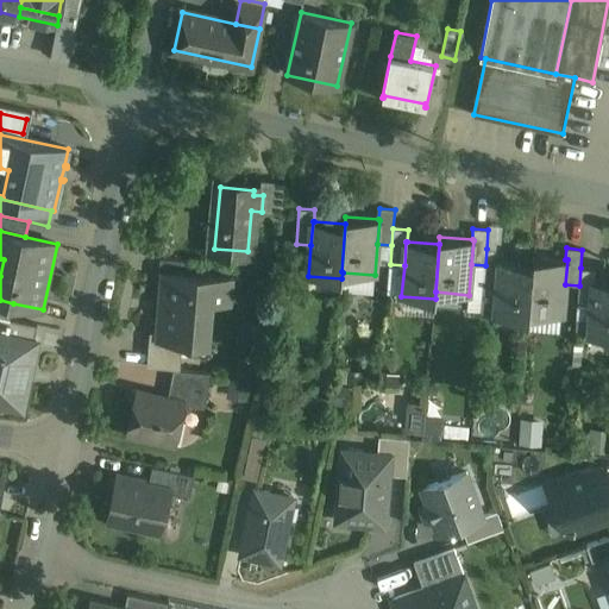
[(502,250),(487,249),(485,265),(484,284),(497,286),(500,261),(501,262),(502,250)]
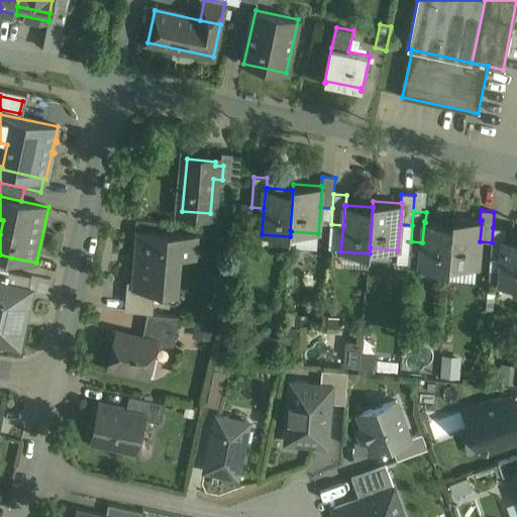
[(480,220),(452,218),(452,224),(449,265),(478,268),(480,241),(482,220),(480,220)]
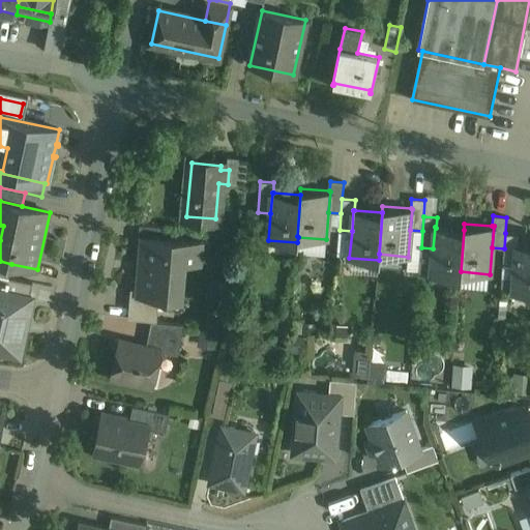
[(163,227),(139,225),(138,237),(143,238),(162,239),(163,227)]
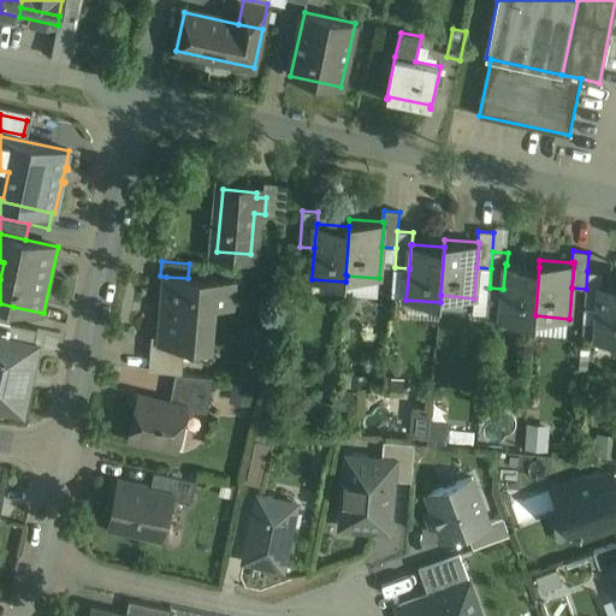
[(507,265),(505,264),(503,289),(501,320),(535,323),(535,315),(539,267),(507,265)]
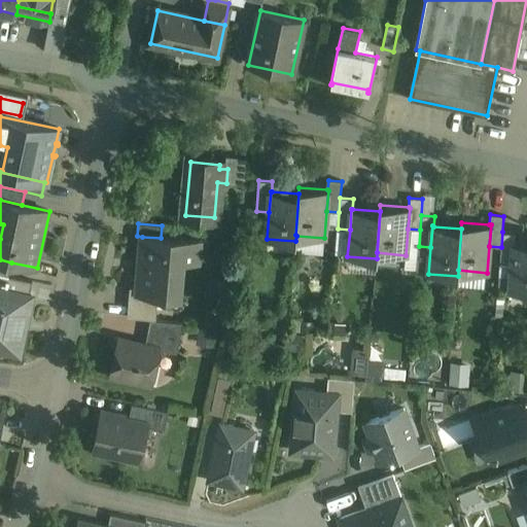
[(516,233),(502,232),(501,247),(499,264),(512,265),(514,243),(515,243),(516,233)]
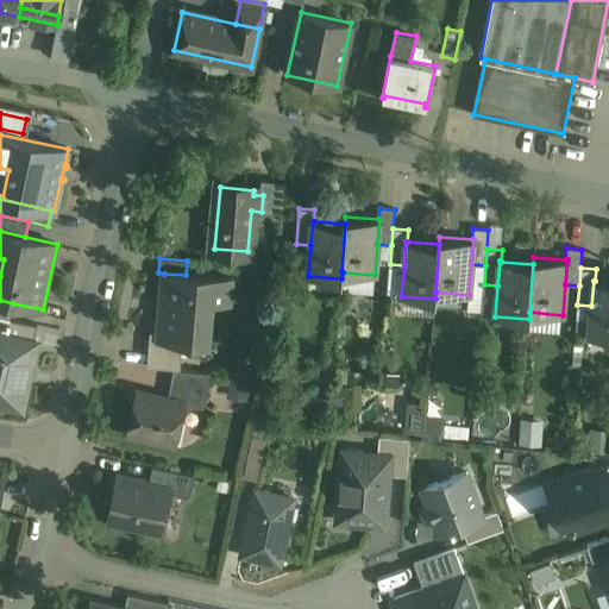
[(186,275),(164,274),(159,333),(159,336),(183,337),(207,339),(211,301),(228,302),(231,280),(186,275)]
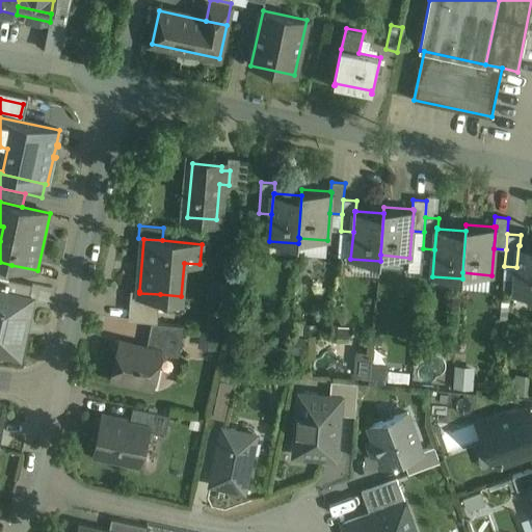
[(531,246),(520,245),(519,245),(516,267),(514,293),(531,294),(531,246)]
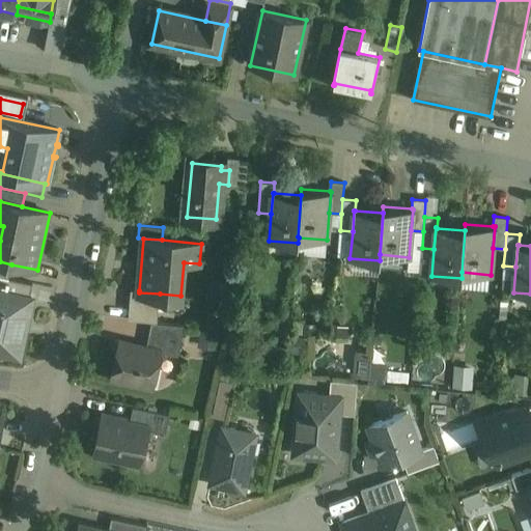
[(0,276),(9,278),(11,264),(0,261),(0,276)]
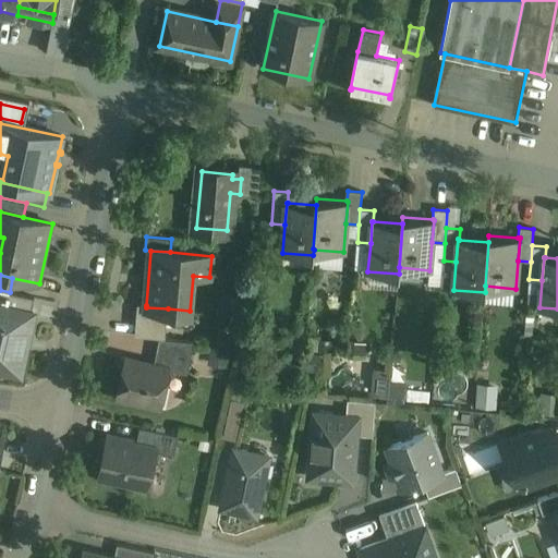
[(10,292),(0,290),(0,305),(10,308),(9,315),(32,320),(33,313),(31,313),(34,298),(10,292)]
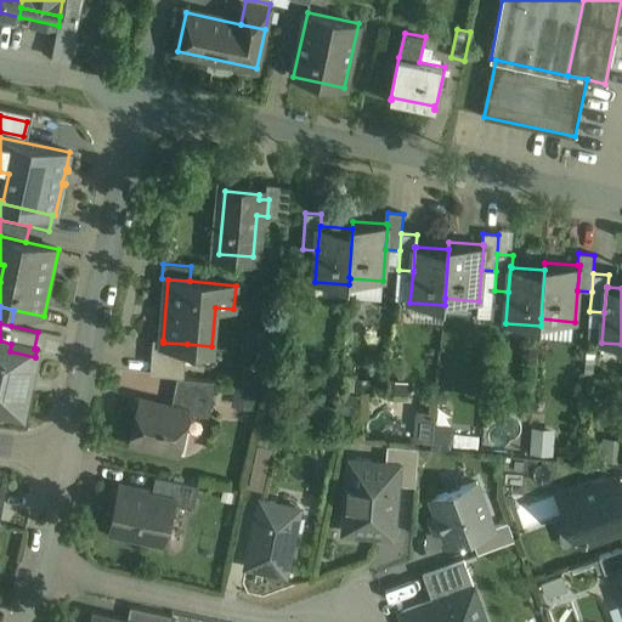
[(187,344),(163,343),(163,340),(153,339),(150,375),(177,378),(184,378),(187,344)]
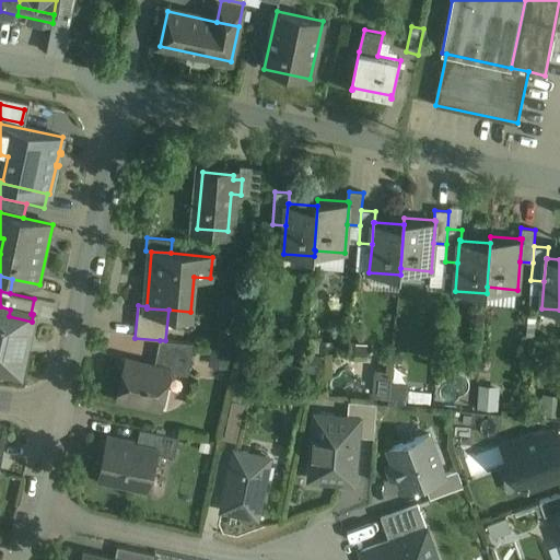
[(0,306),(0,371),(20,376),(32,322),(9,316),(10,310),(0,306)]
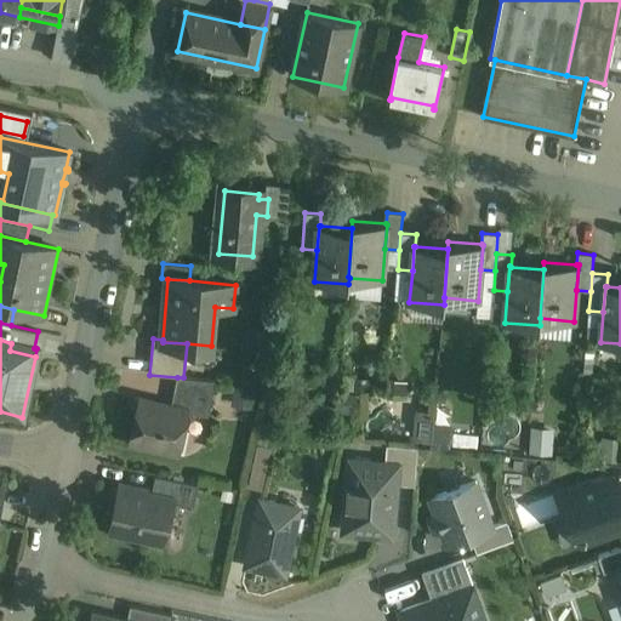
[(216,380),(183,377),(177,377),(171,406),(187,410),(188,411),(209,416),(216,380)]
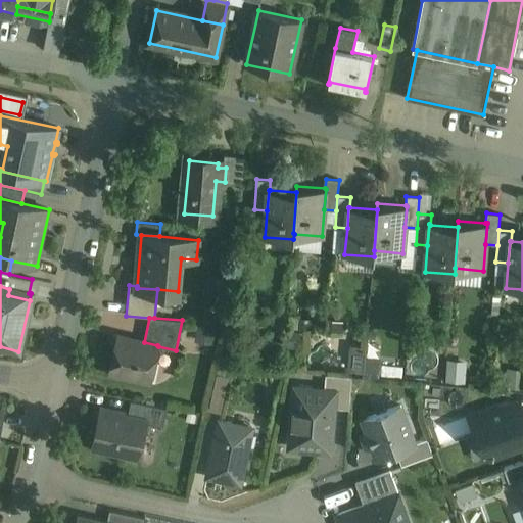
[(196,339),(217,343),(220,325),(200,321),(196,339)]
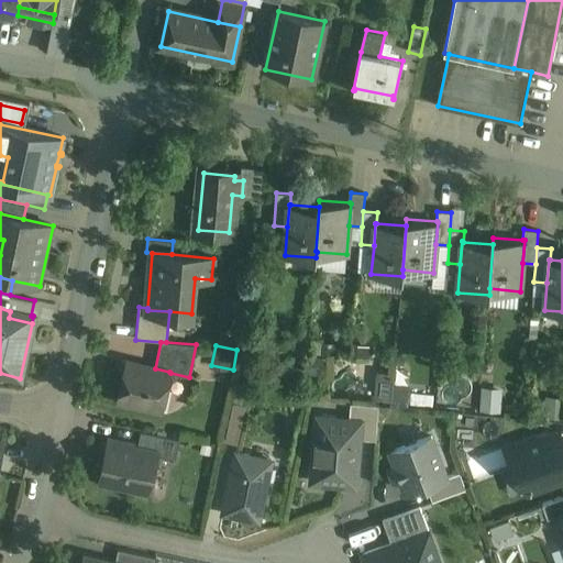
[(155,368),(127,362),(119,400),(162,410),(169,372),(155,368)]
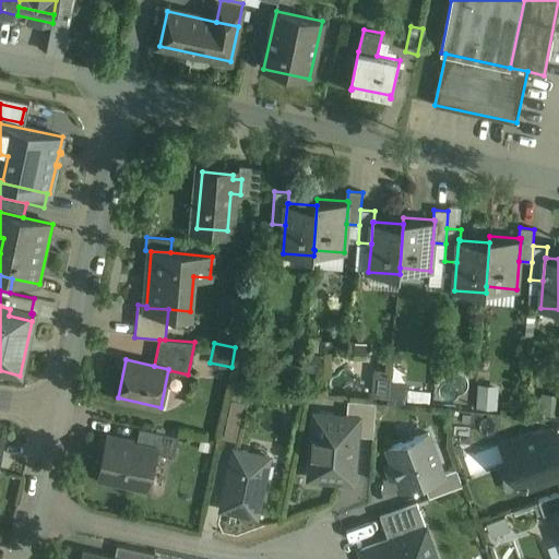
[(391,371),(378,370),(375,396),(388,399),(389,397),(390,384),(390,383),(391,371)]
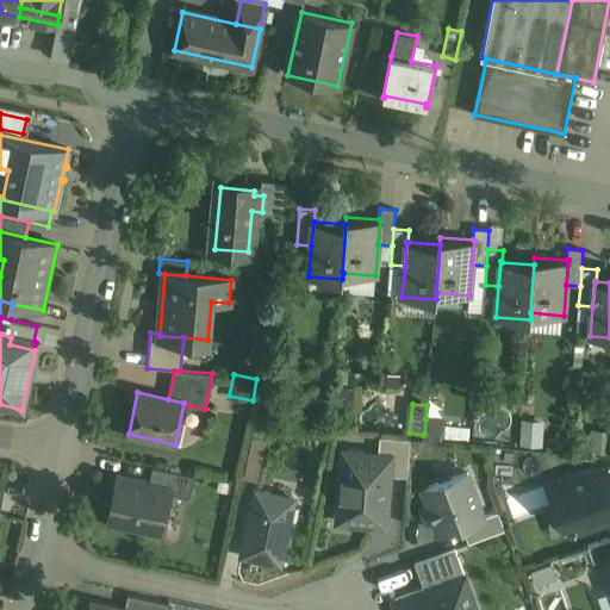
[(425,418),(425,419),(424,434),(423,435),(423,439),(437,441),(440,421),(425,418)]
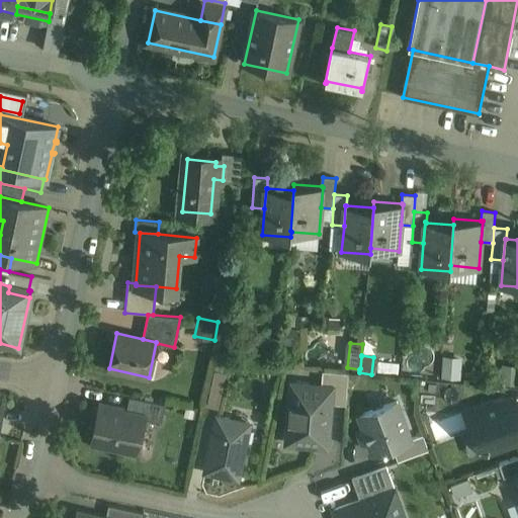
[(443,355),(443,377),(462,377),(462,355),(443,355)]
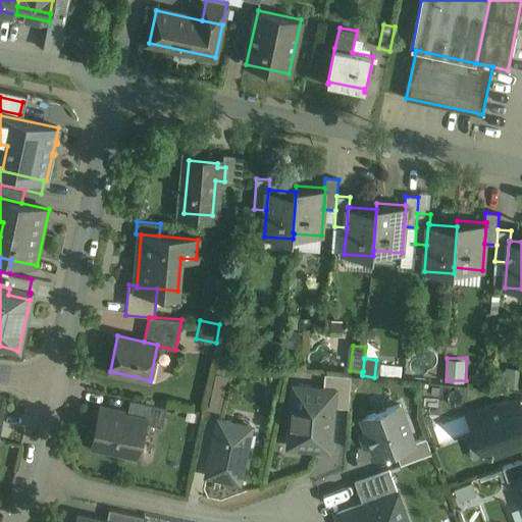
[(226,410),(233,374),(220,371),(213,408),(226,410)]
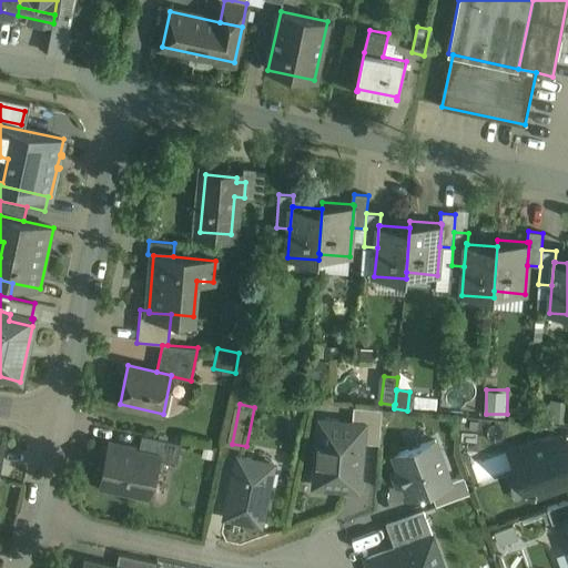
[(383,408),(354,406),(352,424),(364,425),(362,442),(379,444),(383,408)]
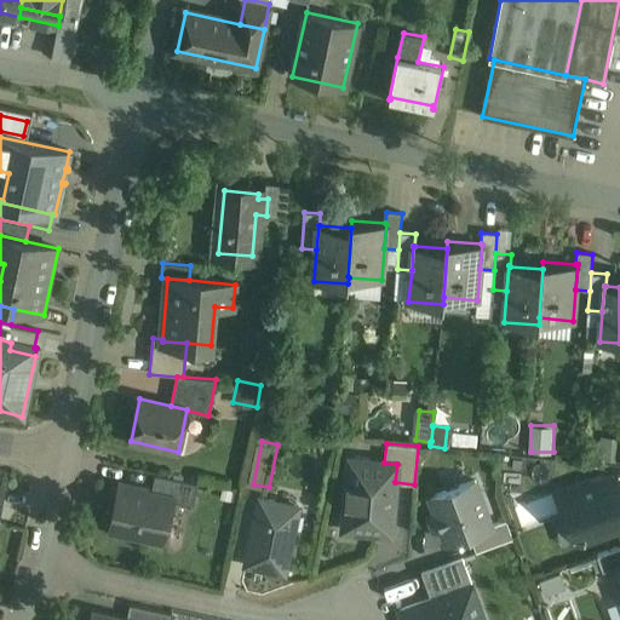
[(384,463),(350,460),(344,528),(391,533),(395,482),(397,464),(384,463)]
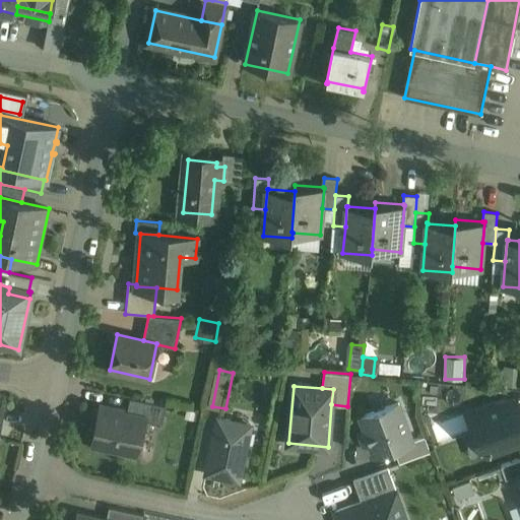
[(519,399),(519,396),(467,414),(482,457),(519,443),(519,399)]
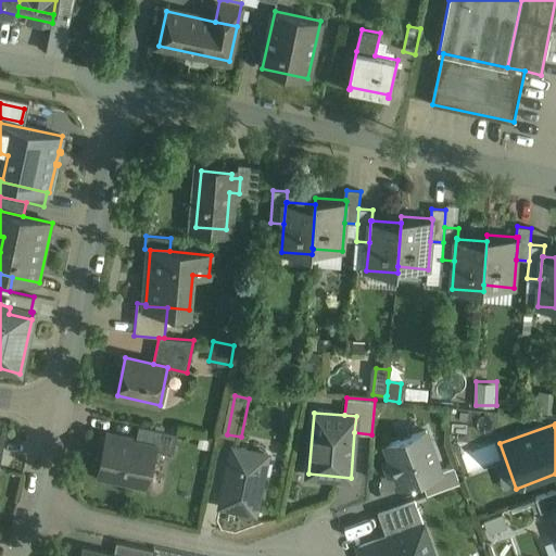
[(177,433),(139,425),(136,442),(154,446),(154,449),(174,452),(177,433)]
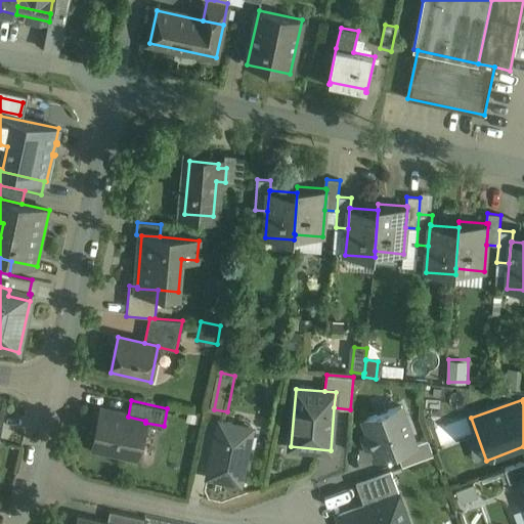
[(401,405),(363,420),(378,457),(397,450),(416,443),(401,405)]
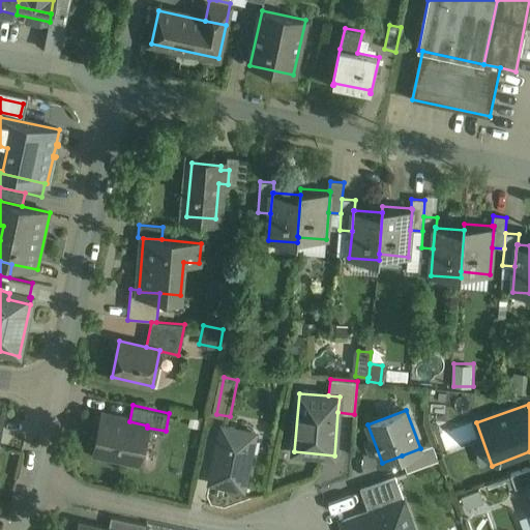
[(129,421),(102,415),(95,451),(124,458),(129,454),(141,457),(147,428),(147,425),(129,421)]
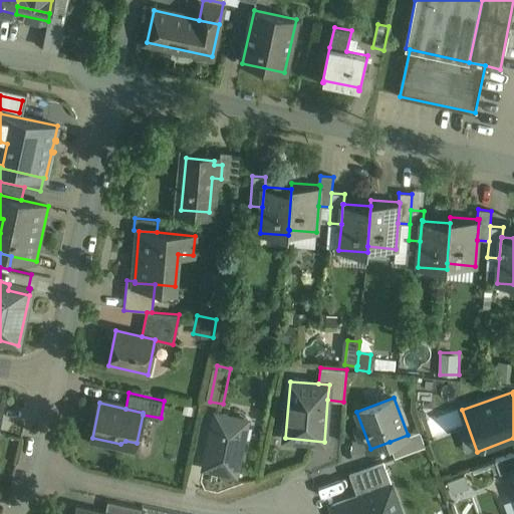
[(215,413),(204,468),(236,475),(248,420),(215,413)]
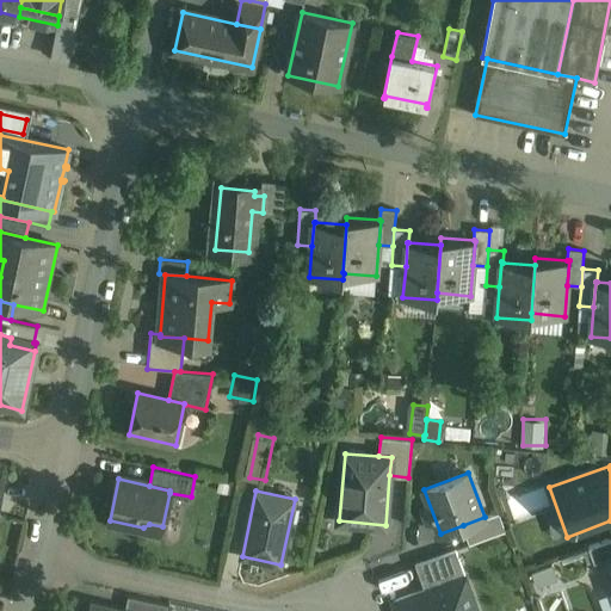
[(485,517),(463,525),(469,543),(505,530),(499,512),(485,517)]
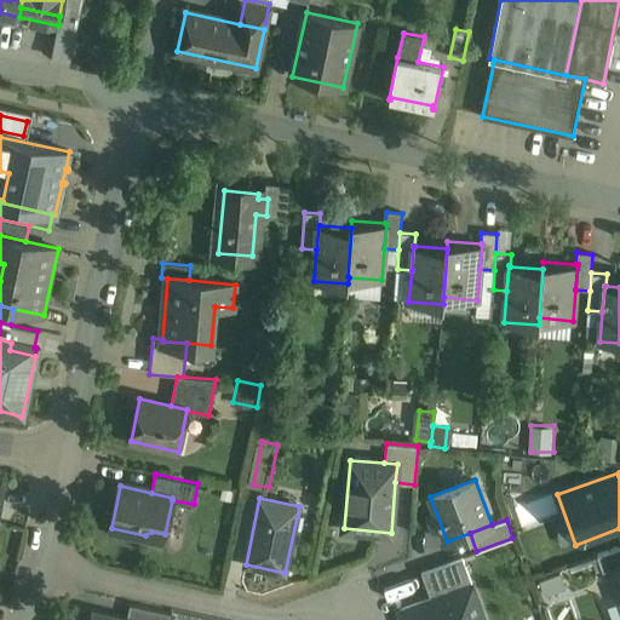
[(619,541),(596,550),(614,607),(619,604),(619,541)]
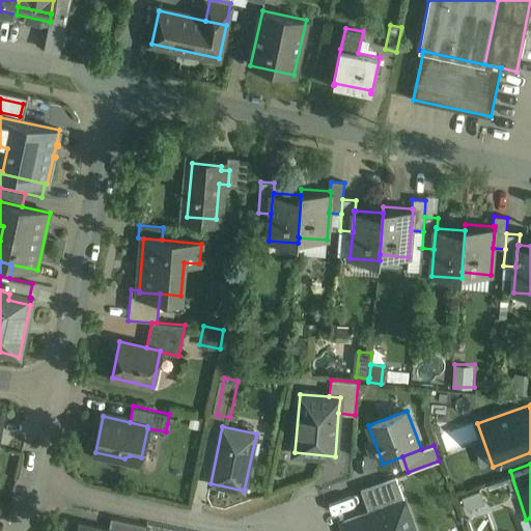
[(370,512),(403,500),(395,477),(362,488),(370,512)]
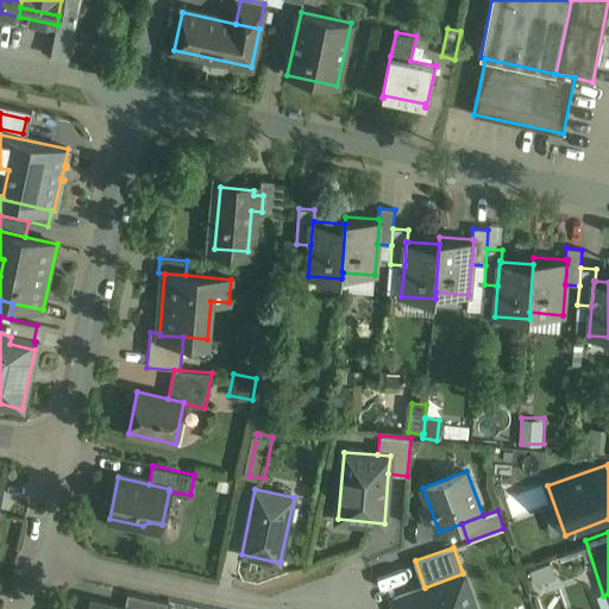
[(554,562),(534,569),(538,581),(559,573),(554,562)]
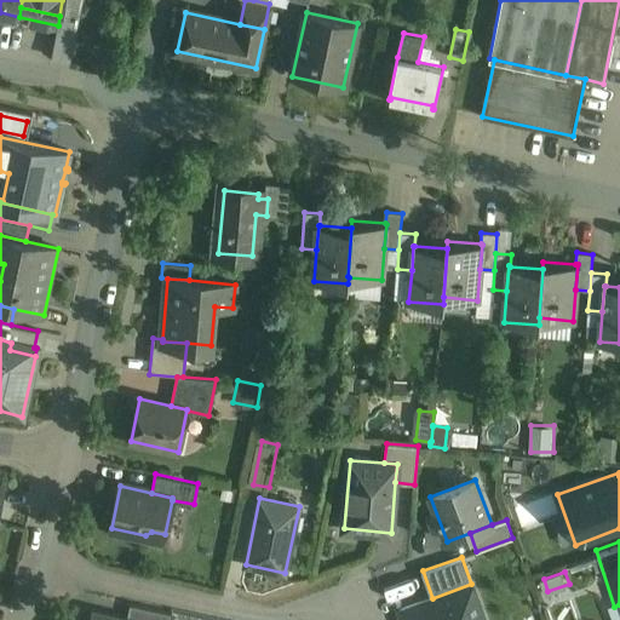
[(432,598),(400,609),(402,619),(483,619),(471,584),(432,598)]
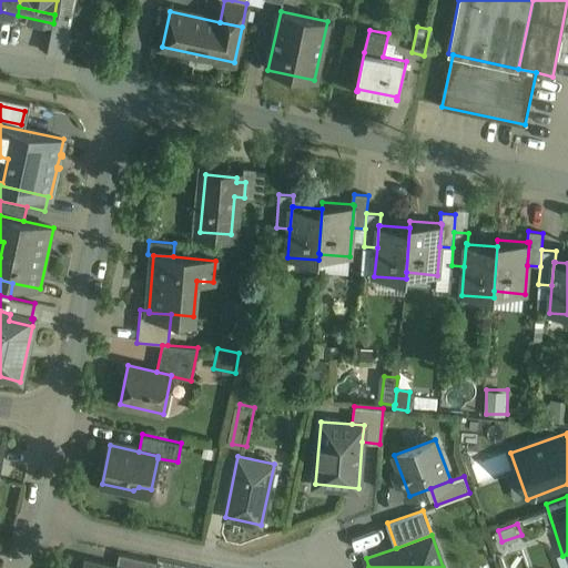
[(527,567),(521,550),(505,556),(508,567),(527,567)]
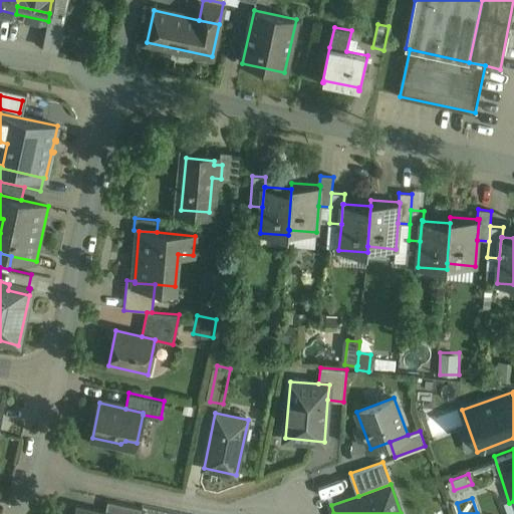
[(142,513),(144,508),(108,500),(105,513),(108,513),(142,513)]
